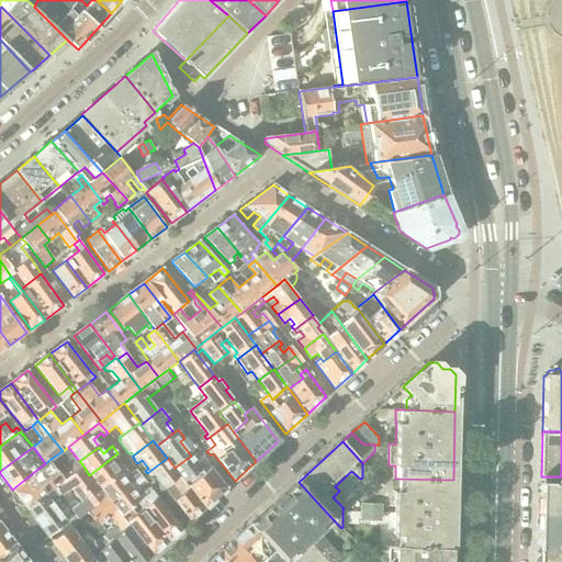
[(89,475),(99,489),(120,473),(113,465),(122,459),(117,453),(89,475)]
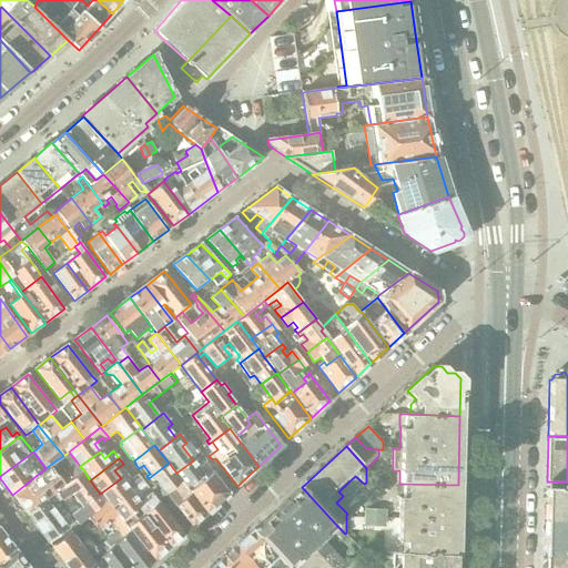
[(176,473),(183,482),(188,487),(204,474),(198,466),(193,460),(176,473)]
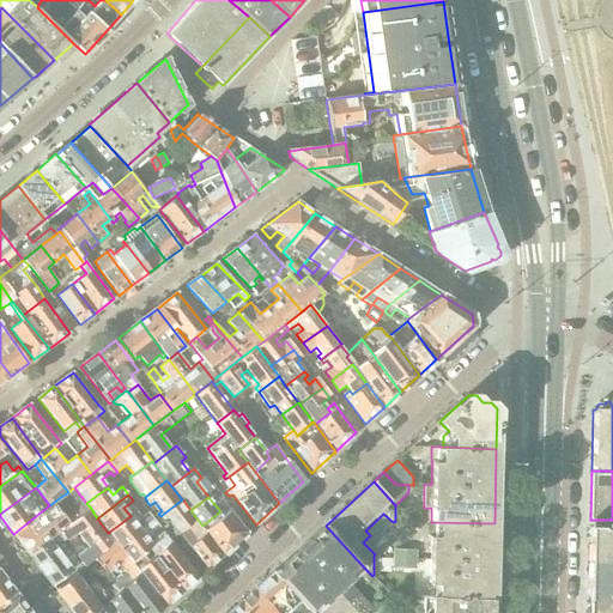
[(220,511),(202,526),(224,554),(247,533),(222,501),(219,497),(213,503),(220,511)]
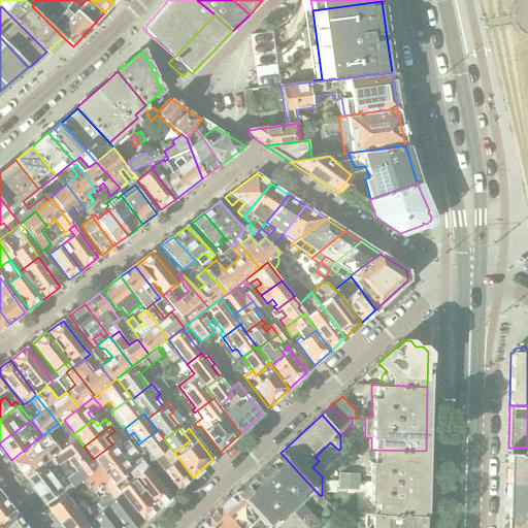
[(53,460),(62,453),(60,450),(51,437),(55,434),(51,429),(42,435),(11,460),(27,481),(53,460)]
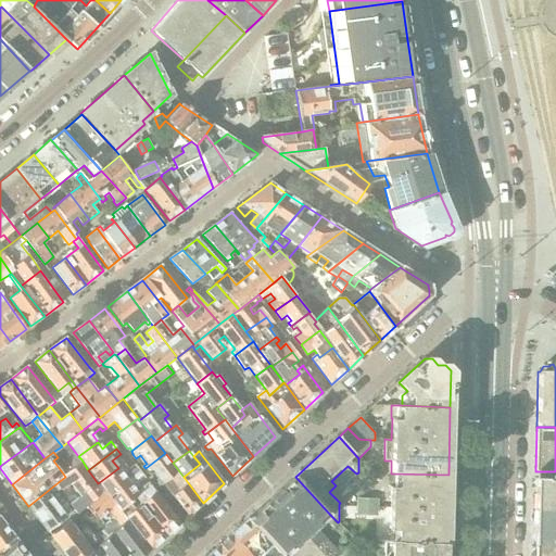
[(179,471),(173,463),(165,453),(146,468),(149,472),(152,469),(159,479),(156,480),(161,487),(163,484),(179,471)]
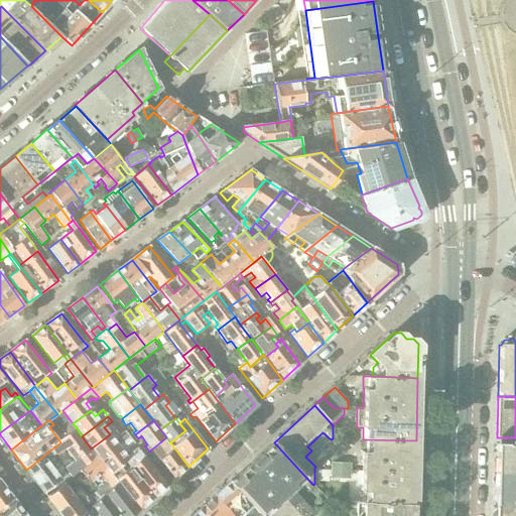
[(87,443),(82,436),(76,426),(58,439),(60,442),(51,449),(56,456),(66,448),(71,456),(87,443)]
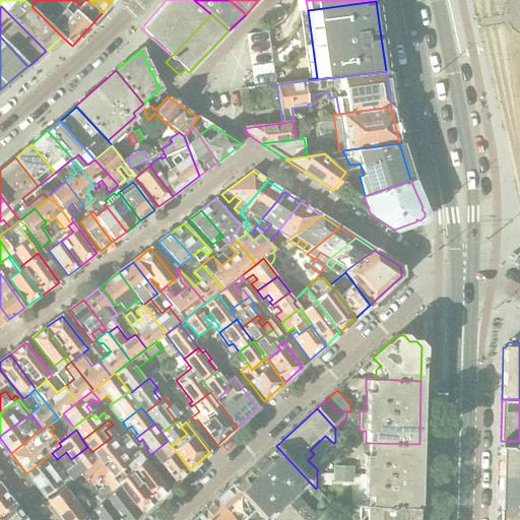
[(96,459),(101,465),(131,442),(126,436),(115,444),(111,438),(91,452),(96,459)]
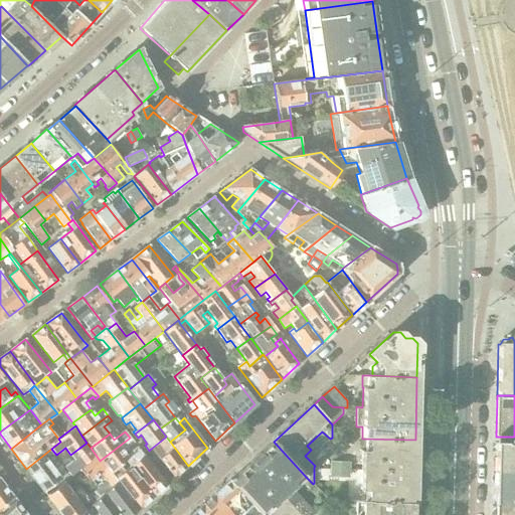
[(188,466),(170,442),(166,437),(151,449),(174,478),(188,466)]
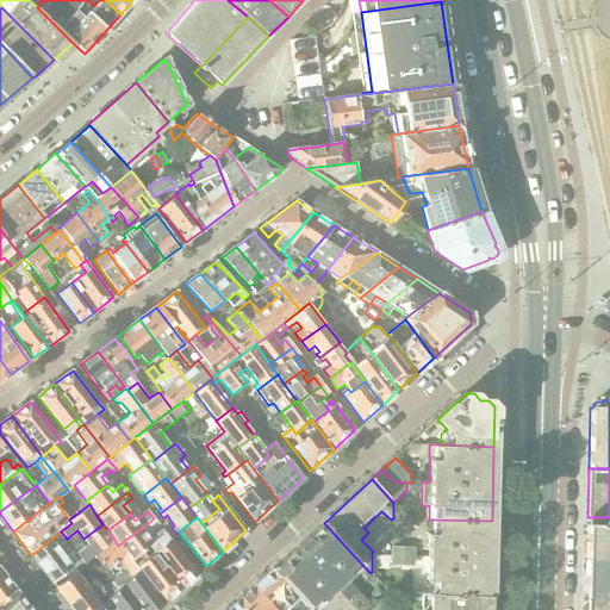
[(585,596),(609,596),(609,518),(609,520),(609,517),(587,517),(585,596)]
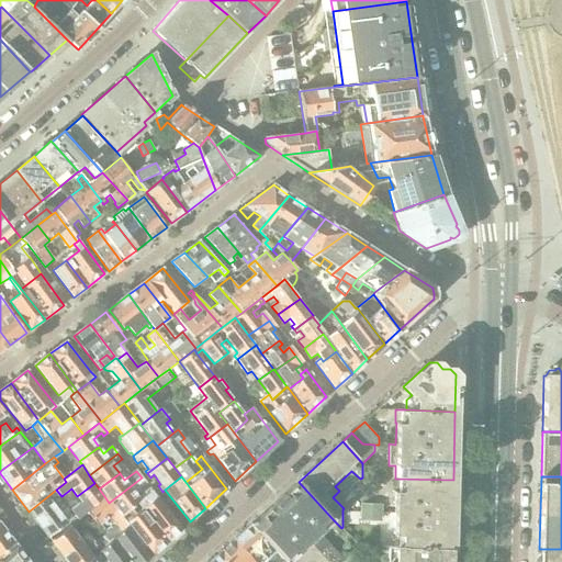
[(120,518),(137,504),(141,501),(138,497),(135,493),(146,483),(142,478),(109,503),(120,518)]
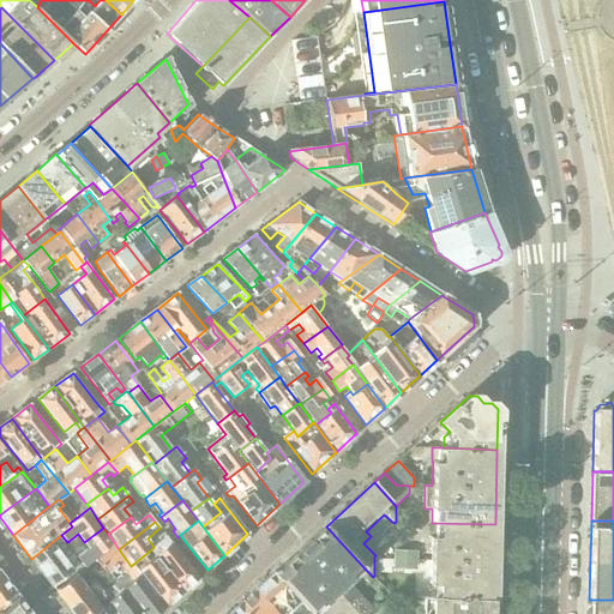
[(493,601),(495,524),(432,523),(429,584),(432,584),(432,596),(425,596),(425,599),(492,601),(493,601)]
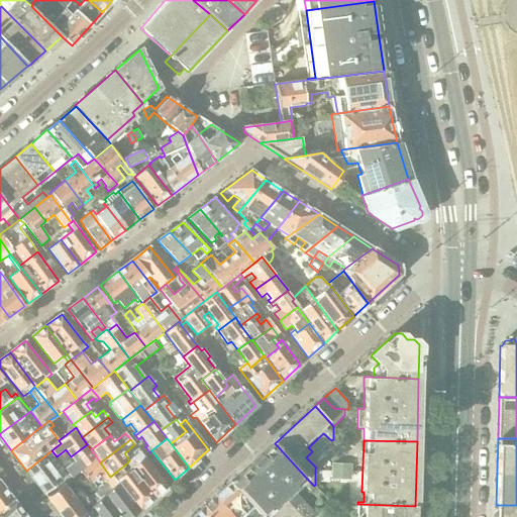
[(294,491),(307,479),(275,443),(251,463),(271,484),(285,499),(302,516),(314,516),(316,515),(294,491)]
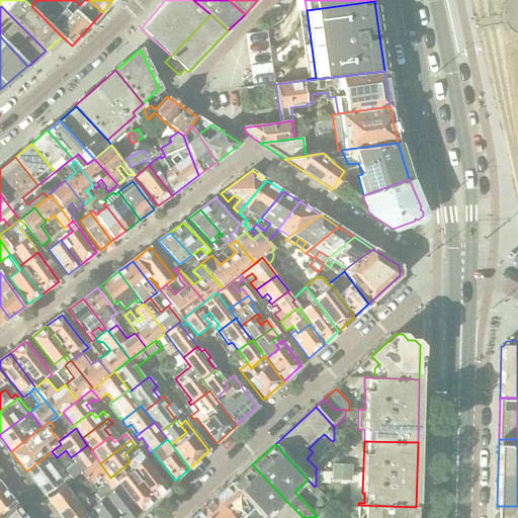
[(71,479),(80,471),(96,457),(87,445),(71,457),(74,461),(65,469),(71,479)]
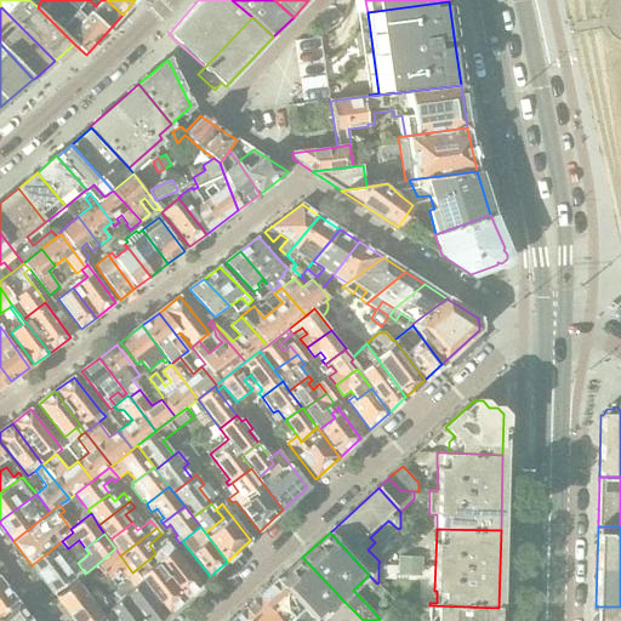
[(152,557),(184,600),(201,585),(172,548),(166,540),(153,550),(155,553),(152,557)]
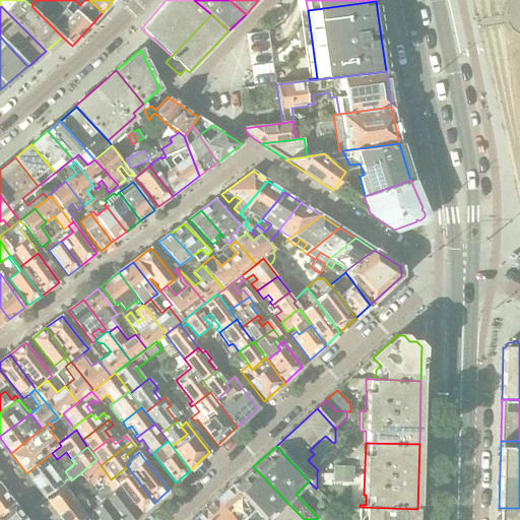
[(52,453),(26,473),(44,497),(63,482),(58,476),(61,475),(59,471),(63,467),(57,459),(52,453)]
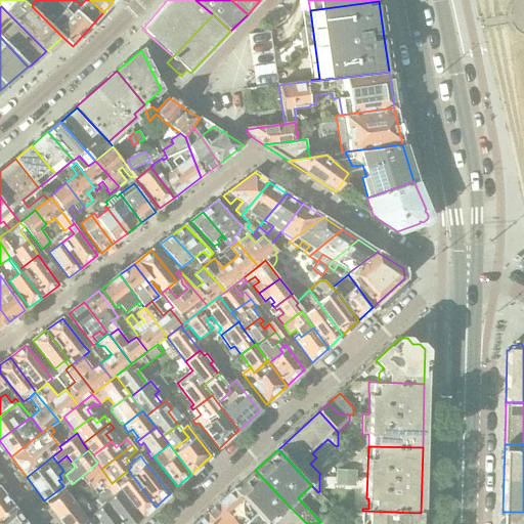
[(112,483),(101,469),(97,463),(81,477),(92,490),(102,481),(107,489),(96,499),(102,505),(104,503),(118,491),(112,483)]
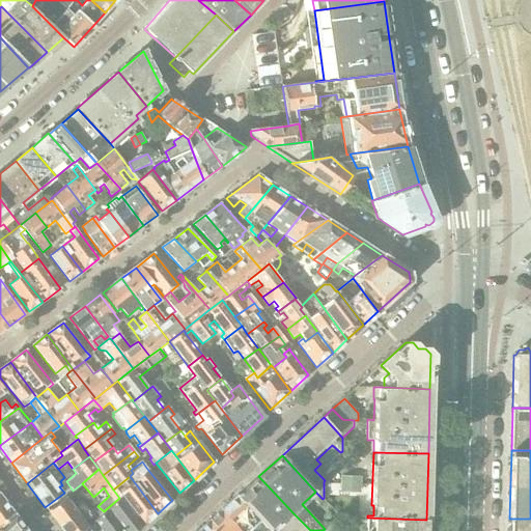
[(143,527),(158,513),(130,476),(113,490),(119,498),(143,527)]
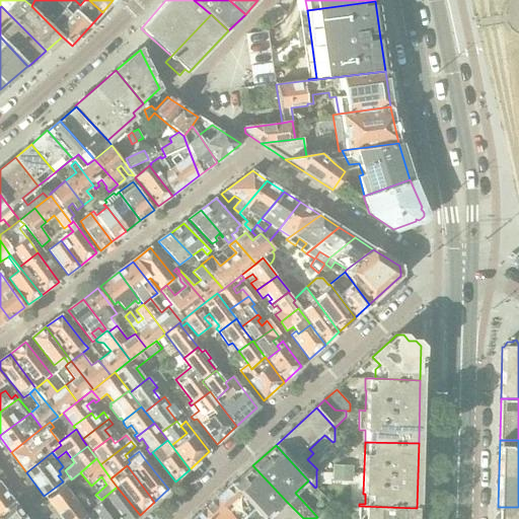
[(265,518),(277,509),(286,501),(272,486),(252,465),(244,473),(232,485),(253,508),(261,516),(262,515),(265,518)]
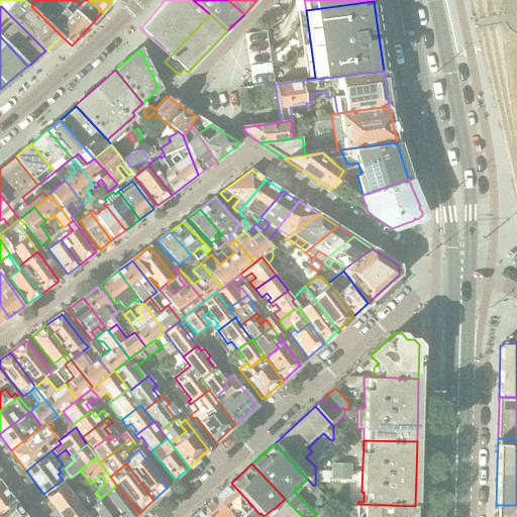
[(331,472),(351,472),(351,464),(331,463),(331,472)]
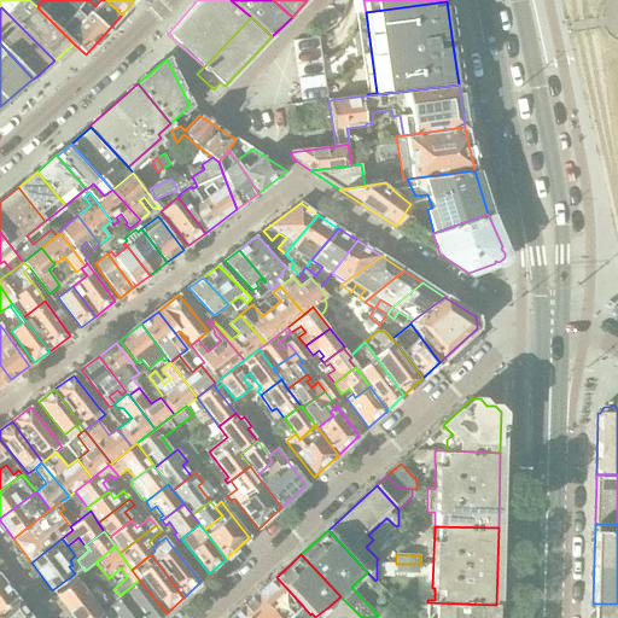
[(420,573),(420,564),(396,564),(396,572),(420,573)]
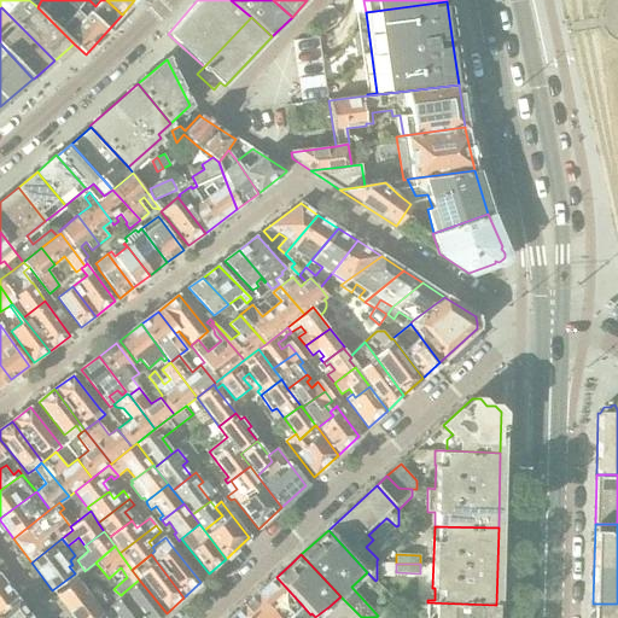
[(99,617),(104,614),(103,611),(100,608),(106,604),(95,589),(89,594),(76,577),(56,594),(73,617),(99,617)]
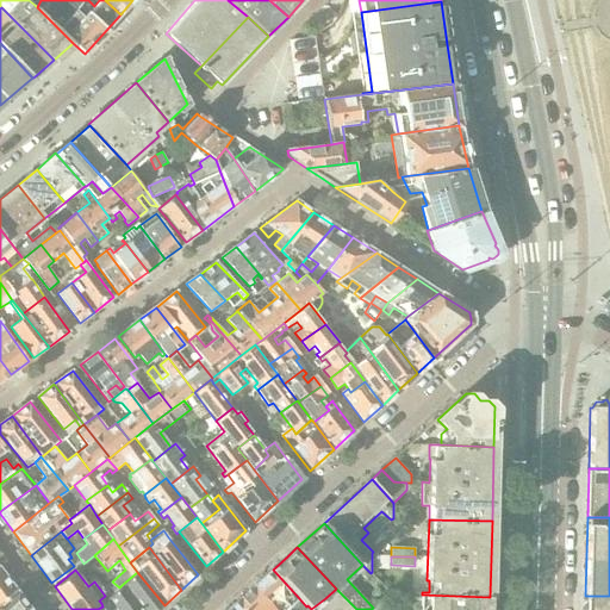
[(284,609),(298,597),(273,570),(254,587),(274,609),(284,609)]
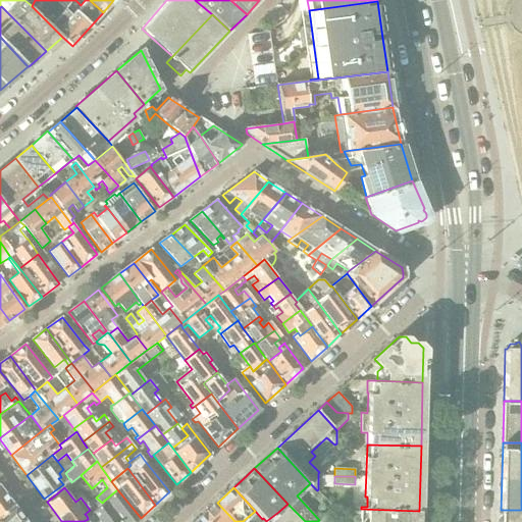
[(0,490),(0,516),(13,505),(2,489),(0,490)]
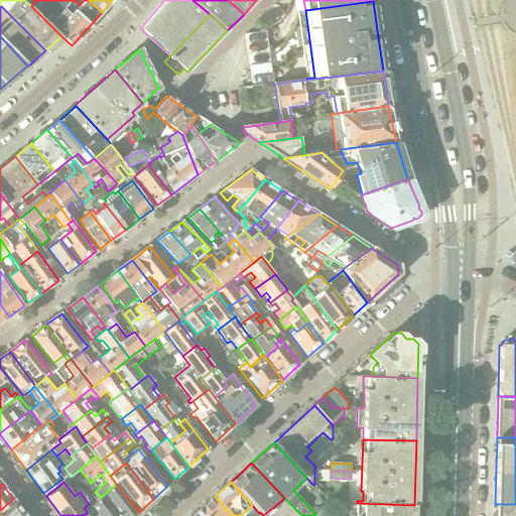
[(134,515),(139,512),(116,484),(103,495),(118,515),(134,515)]
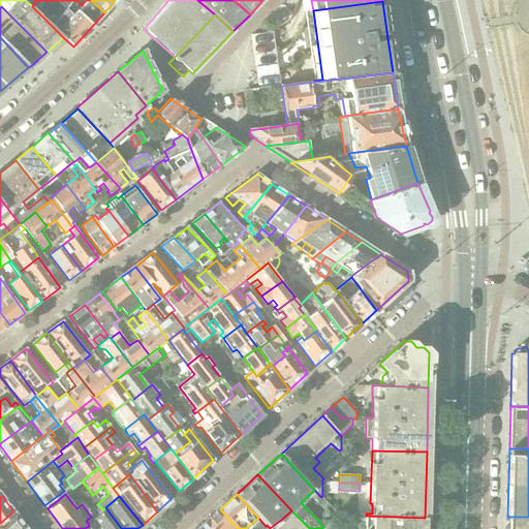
[(96,516),(92,520),(98,528),(121,528),(105,507),(103,509),(97,504),(91,509),(96,516)]
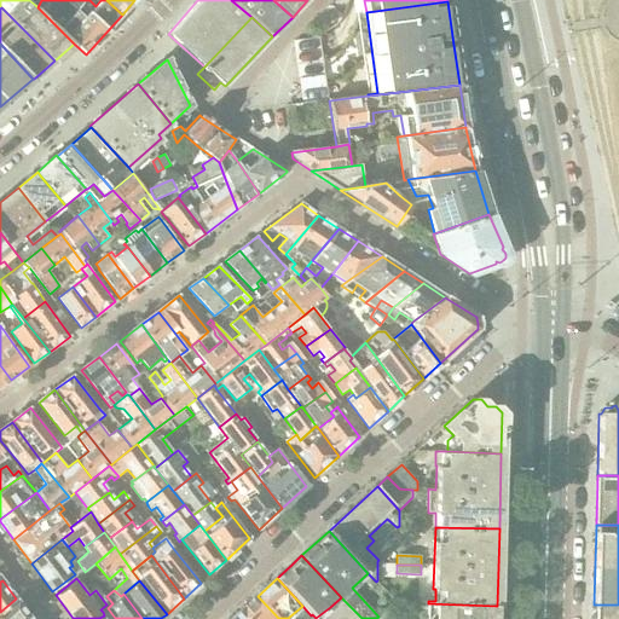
[(278,618),(258,596),(239,612),(246,618),(278,618)]
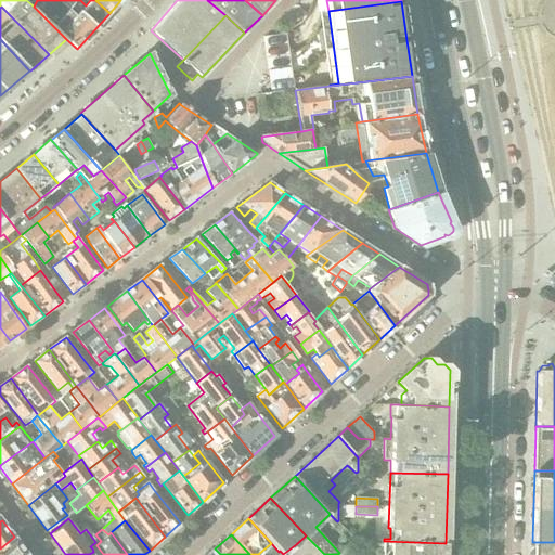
[(0,554),(24,554),(26,553),(14,537),(0,549),(0,554)]
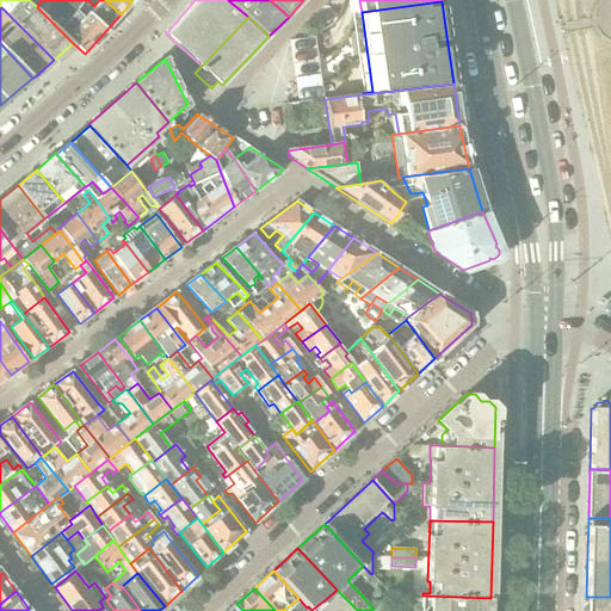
[(421,610),(489,610),(489,598),(423,596),(421,610)]
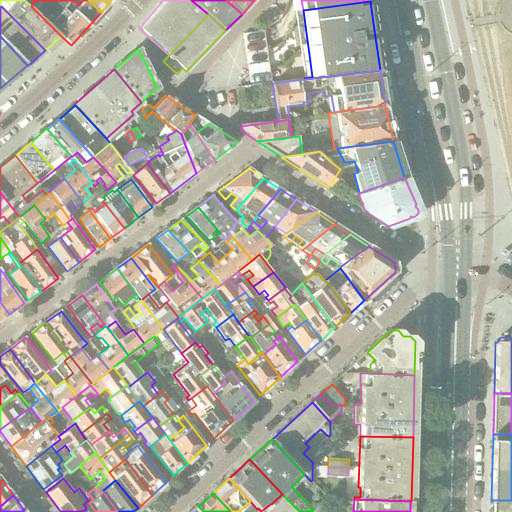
[(511,511),(511,500),(491,500),(490,511),(511,511)]
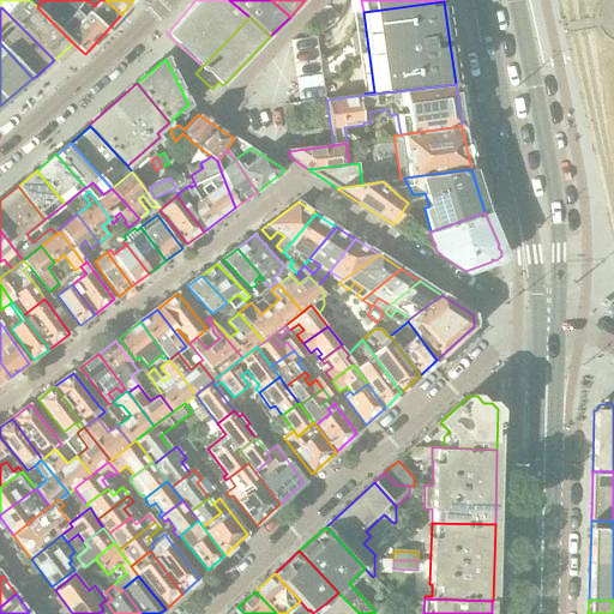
[(114,613),(107,603),(102,607),(103,611),(98,613),(114,613)]
